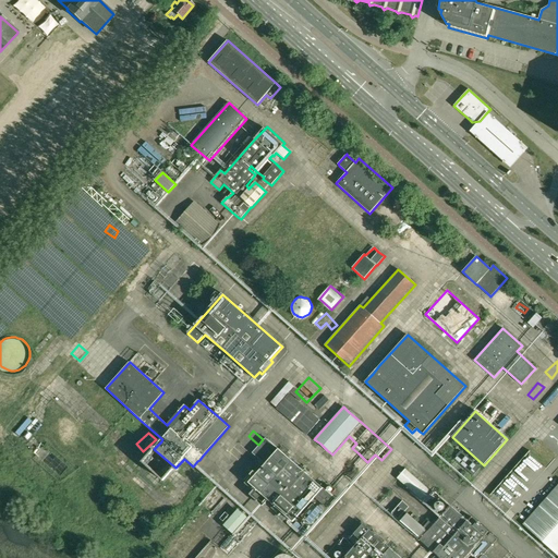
[(280,451),(278,449),(266,438),(252,453),(258,459),(255,462),(262,468),(256,474),(253,471),(250,475),(253,477),(249,483),(255,488),(250,495),(263,507),(264,505),(268,500),(274,506),(271,508),(290,524),(292,522),(293,522),(315,498),(327,509),(335,499),(291,460),(280,451)]
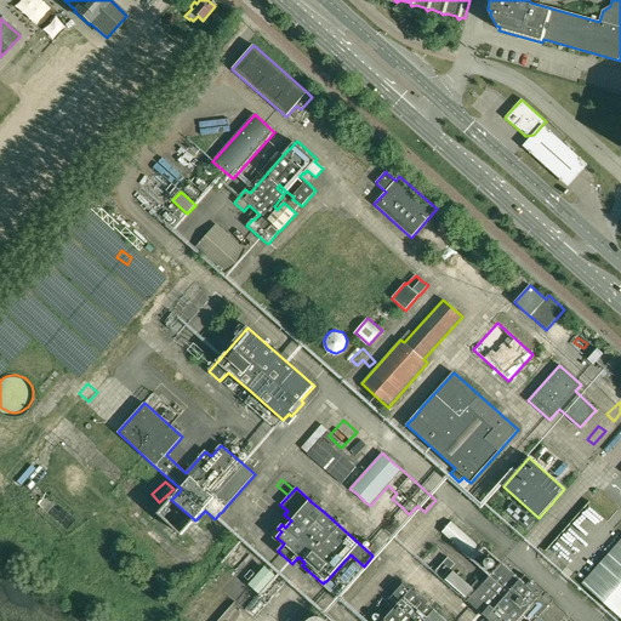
[(41,503),(51,513),(61,505),(50,494),(41,503)]
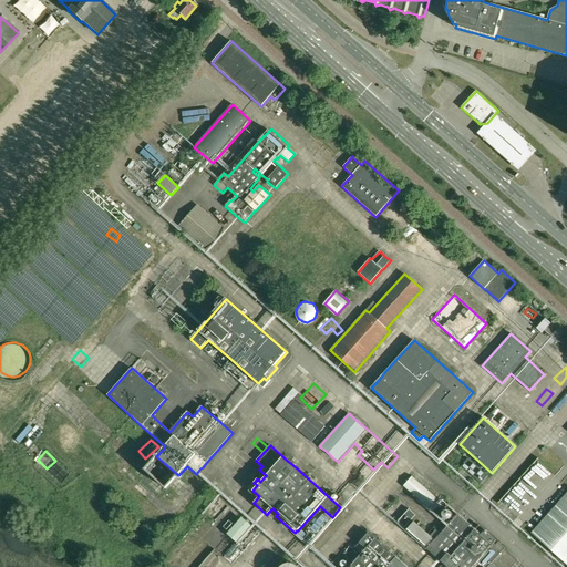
[(467,473),(461,478),(465,484),(472,480),(467,473)]
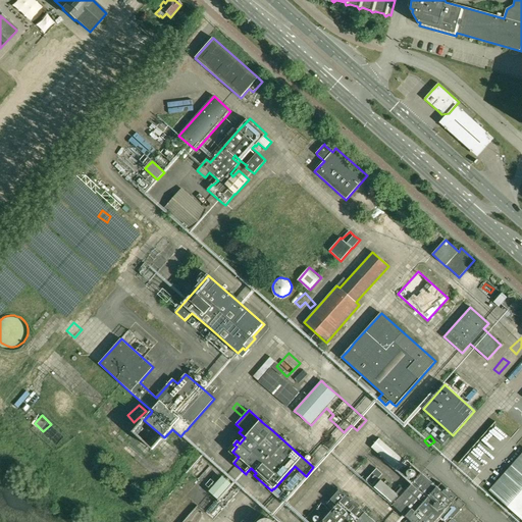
[(371,448),(380,456),(397,470),(404,461),(379,438),(371,448)]
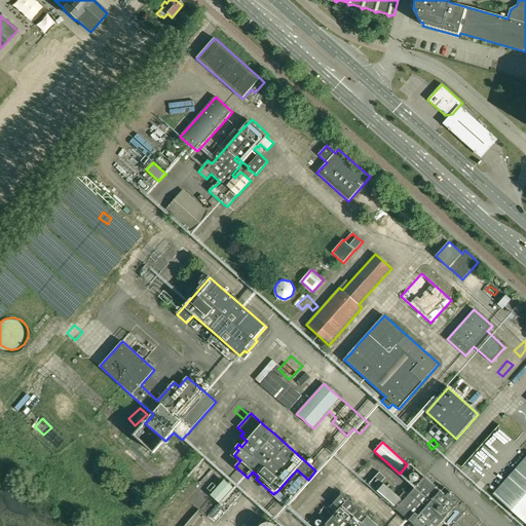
[(370,452),(365,453),(370,465),(375,464),(370,452)]
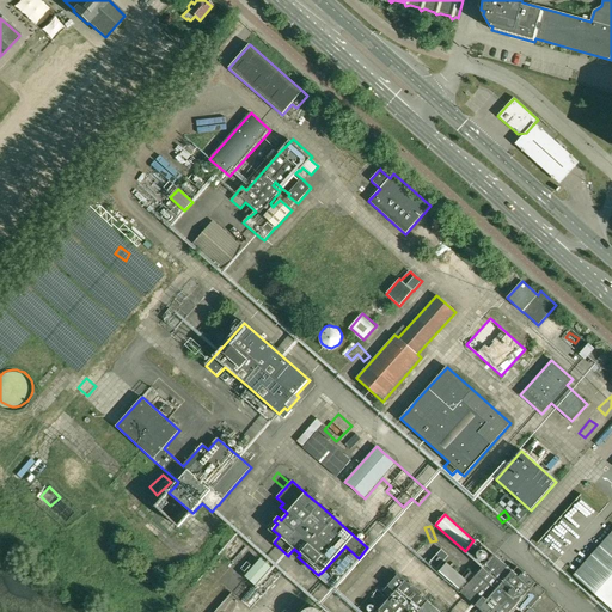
[(611,532),(574,575),(611,610),(611,532)]
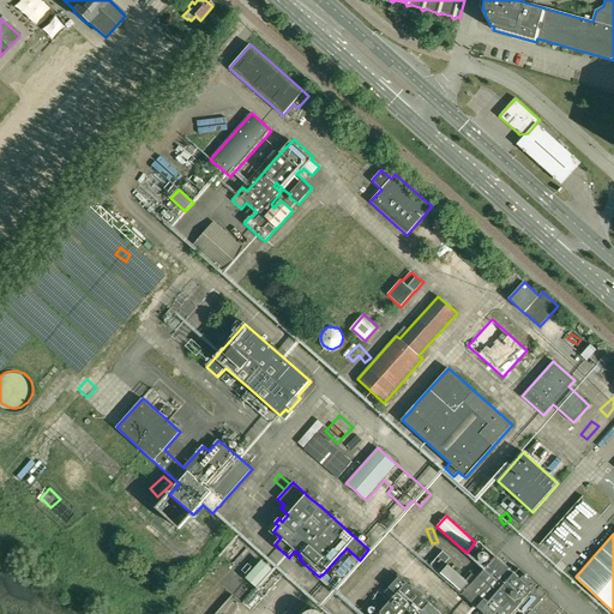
[(451,558),(443,551),(431,565),(438,572),(451,558)]
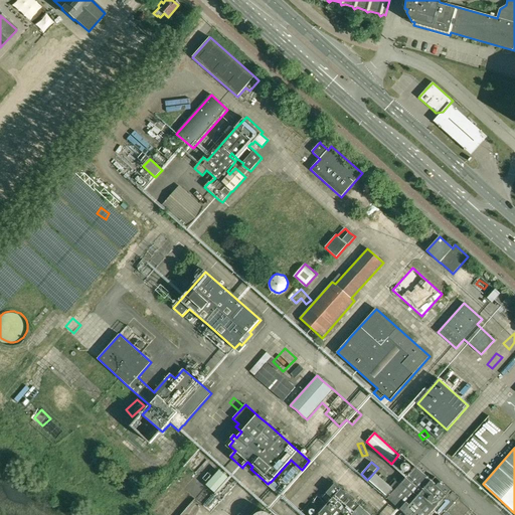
[(376,474),(369,482),(384,494),(383,495),(387,499),(392,503),(398,508),(405,514),(428,514),(432,513),(435,510),(437,512),(440,514),(450,514),(447,511),(458,499),(459,498),(452,492),(452,493),(449,496),(447,495),(451,492),(451,491),(441,482),(437,486),(432,482),(433,481),(427,477),(419,470),(415,466),(411,471),(412,472),(400,485),(395,481),(391,487),(376,474)]
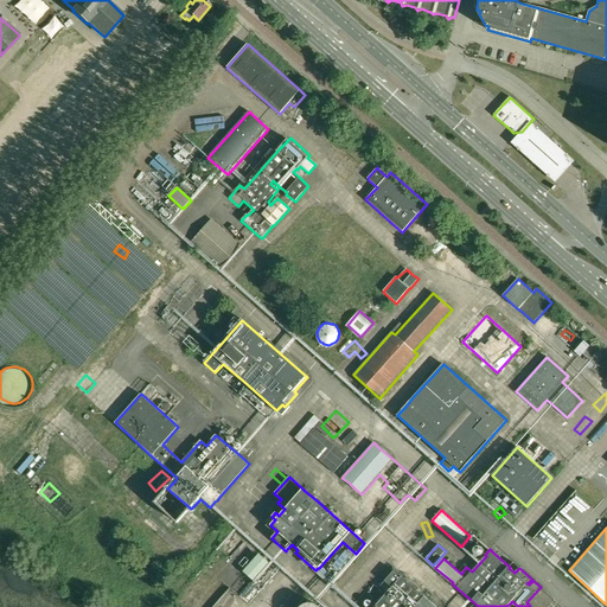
[(243,572),(254,582),(269,564),(259,554),(243,572)]
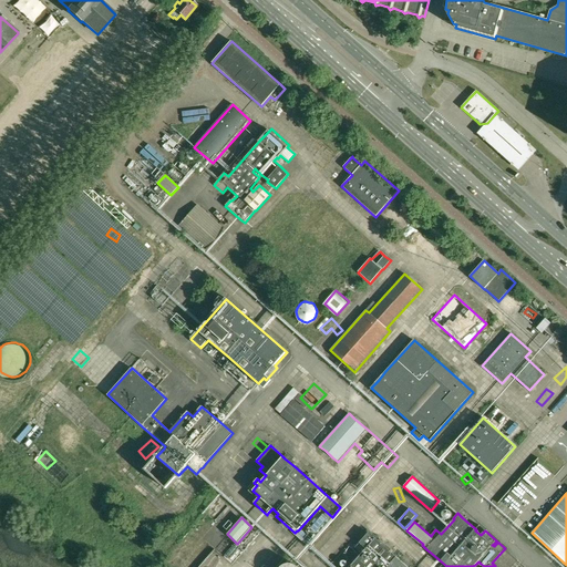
[(408,566),(375,538),(375,539),(369,533),(360,543),(367,549),(350,566),(408,566)]
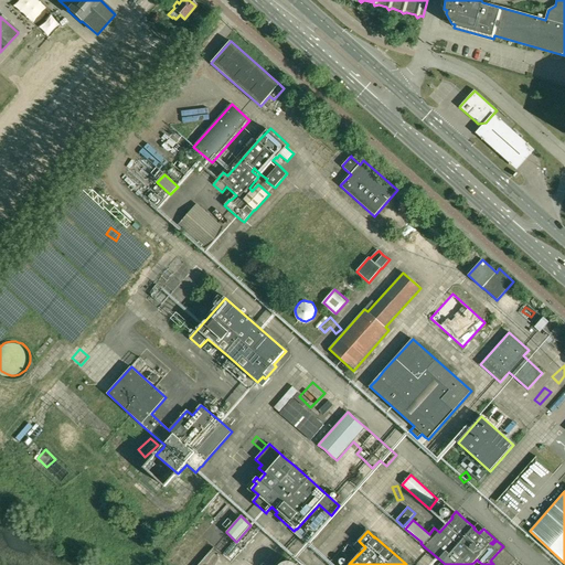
[(220,564),(223,562),(209,552),(199,564),(220,564)]
